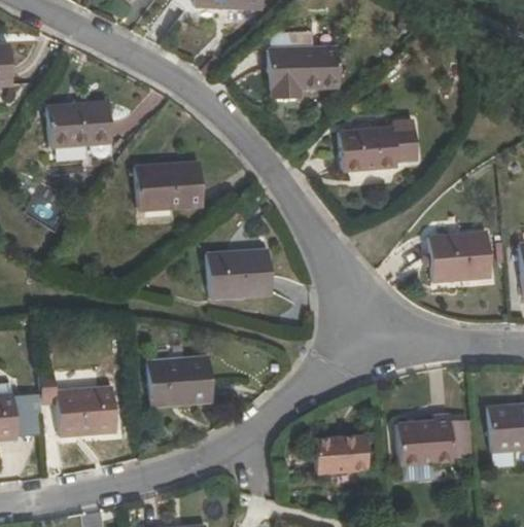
[(195,0),(196,7),(260,10),(260,0),(195,0)]
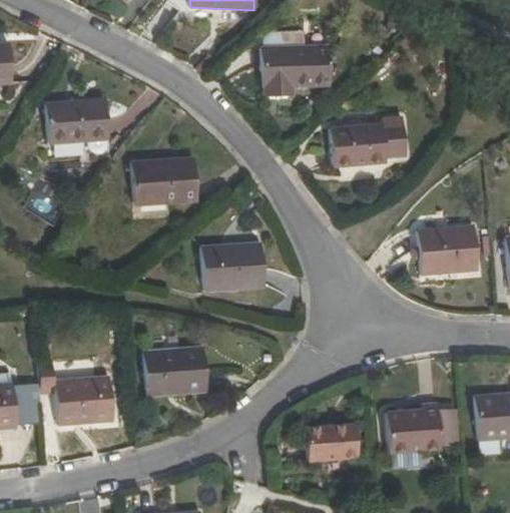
[(0,85),(12,86),(11,43),(0,43),(0,85)]
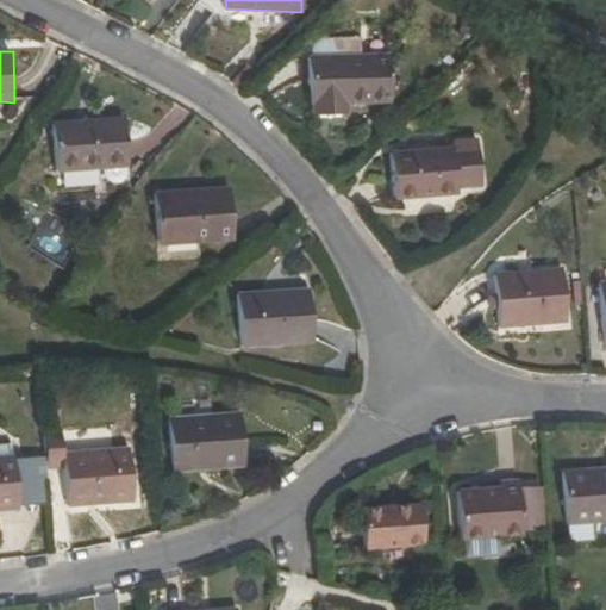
[(392,54),(310,56),(312,114),(349,113),(349,105),(392,103),(392,54)]
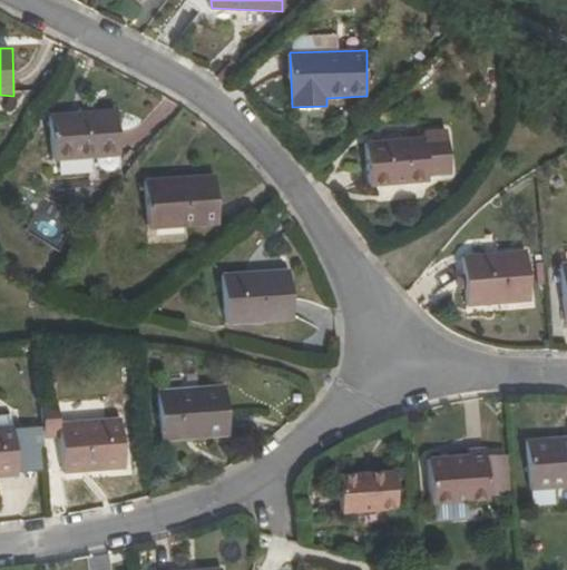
[(55,160),(120,156),(117,111),(52,117),(55,160)]
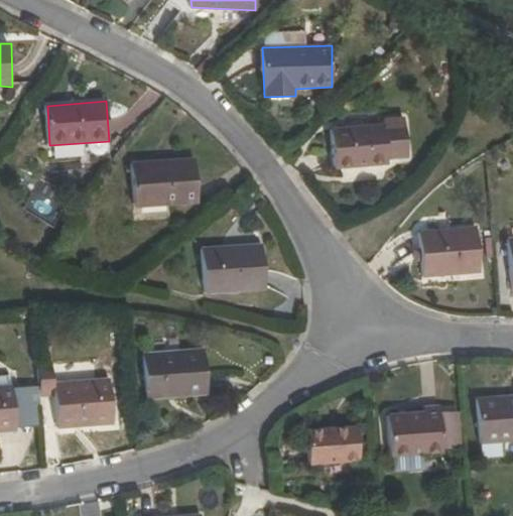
[(389,160),(409,158),(405,118),(385,120),(386,125),(333,130),(335,168),(389,164),(389,160)]
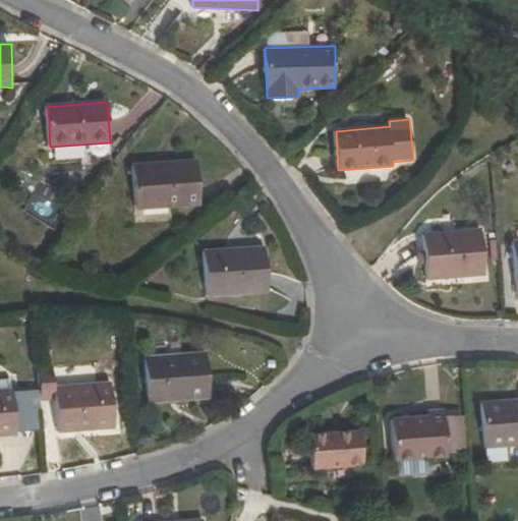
[(137,210),(202,206),(197,161),(134,166),(137,210)]
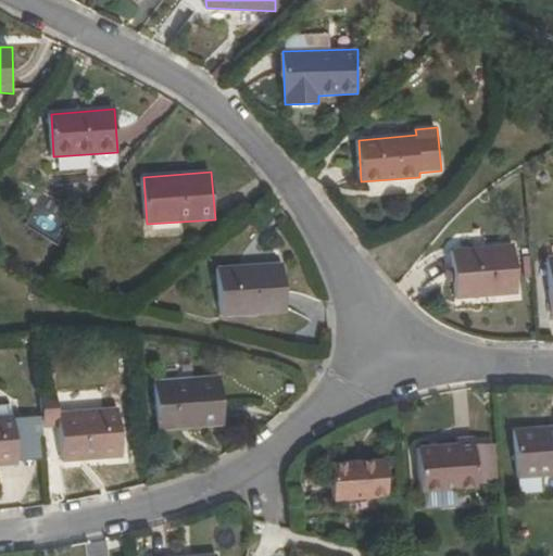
[(456,299),(518,294),(515,247),(453,252),(456,299)]
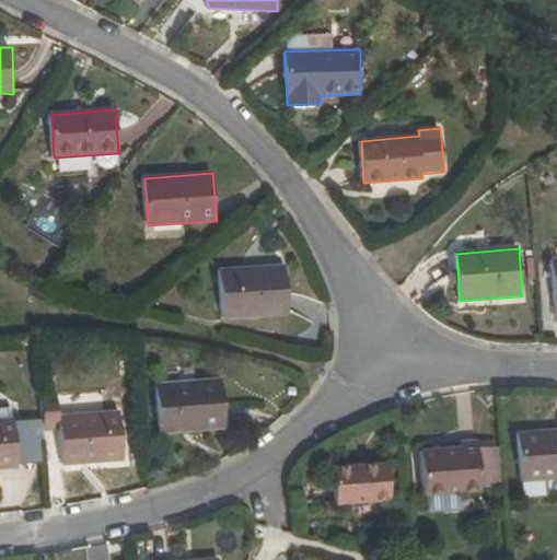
[(223,318),(289,314),(287,266),(220,270),(223,318)]
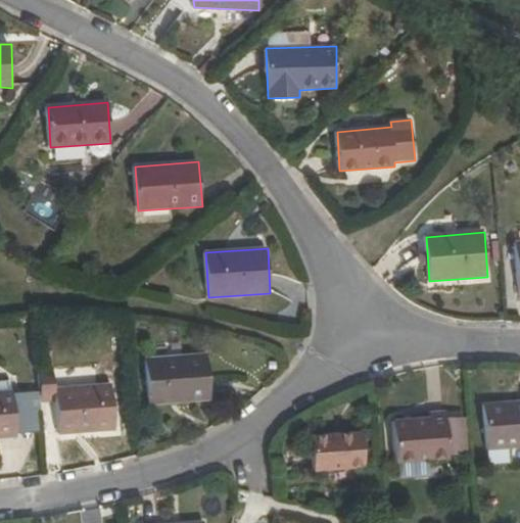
[(151,403),(210,399),(207,354),(148,359),(151,403)]
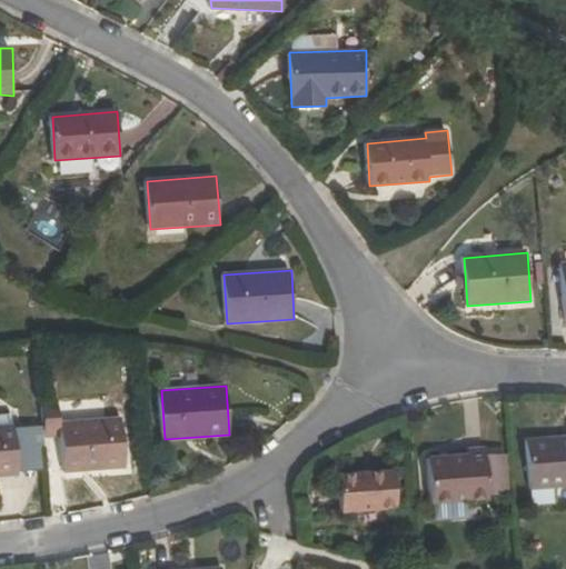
[(43,401),(45,438),(63,438),(66,471),(126,468),(122,419),(62,422),(60,399),(43,401)]
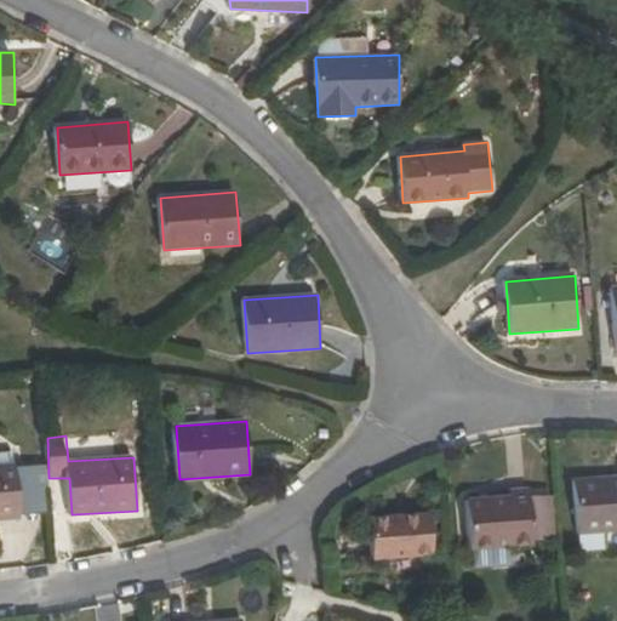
[(0,466),(10,466),(9,453),(0,454),(0,466)]
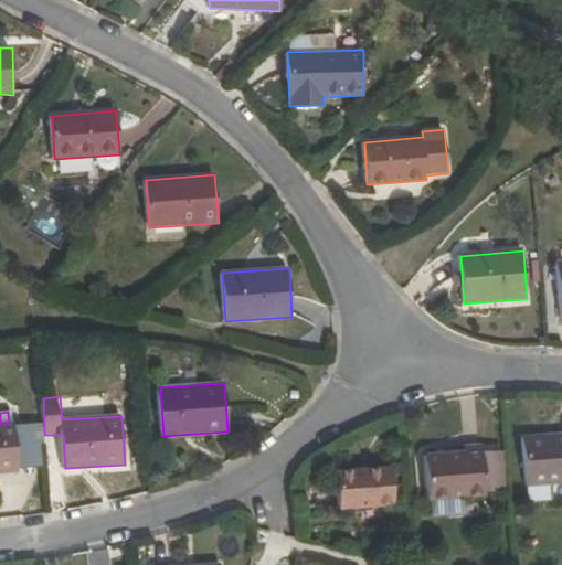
[(16,423),(9,424),(0,424),(0,472),(19,471),(16,423)]
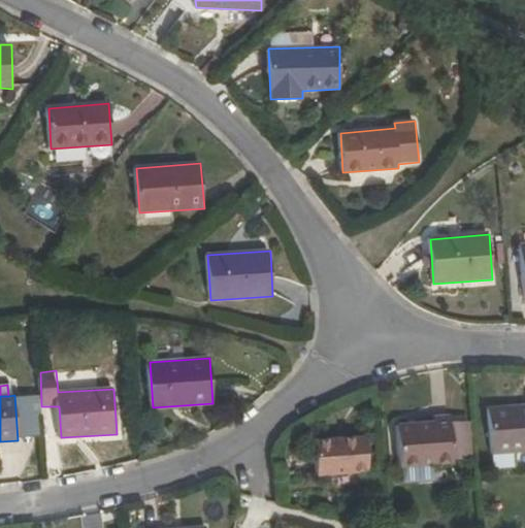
[(493,454),(524,451),(524,405),(490,409),(493,454)]
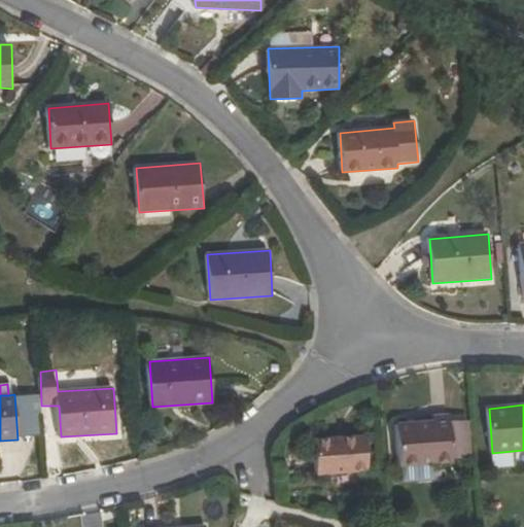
[(399,465),(455,461),(452,415),(434,416),(434,421),(397,424),(399,465)]
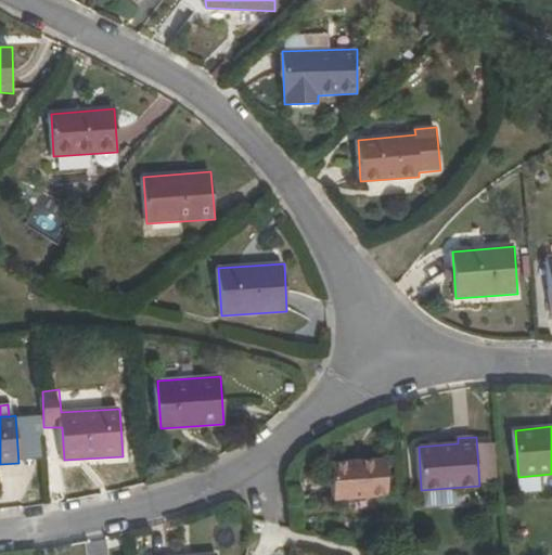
[(384,460),(332,463),(334,500),(386,495),(384,460)]
